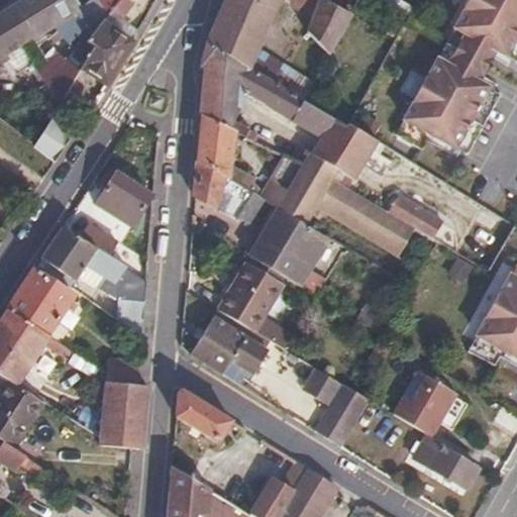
[(77,11),(72,3),(70,0),(20,0),(10,7),(0,12),(0,57),(2,57),(14,75),(31,64),(20,45),(30,39),(46,30),(49,35),(58,31),(62,37),(67,42),(86,27),(80,16),(77,11)]
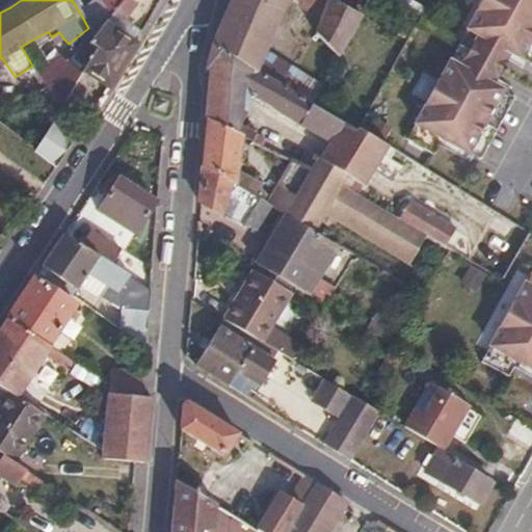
[(99,0),(82,17),(88,28),(92,34),(121,0),(99,0)]
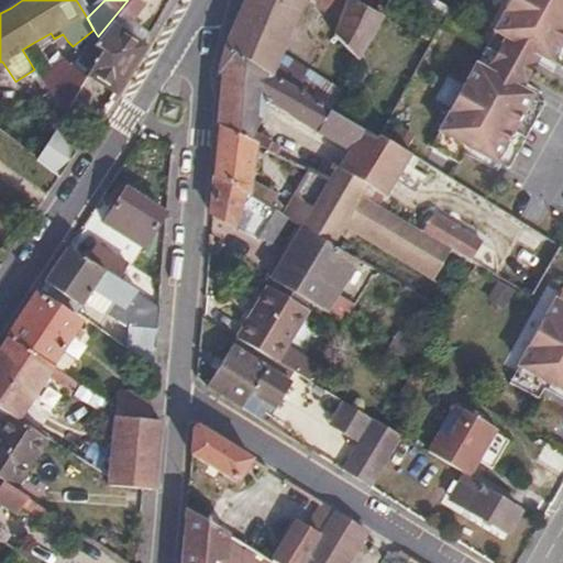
[(140,0),(128,0),(98,36),(91,45),(100,52),(87,73),(90,75),(113,90),(133,61),(142,46),(117,31),(128,18),(130,20),(143,2),(140,0)]
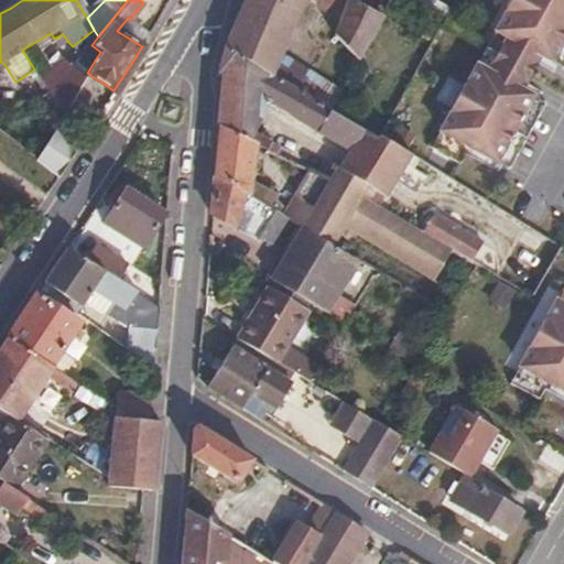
[(356,60),(381,14),(359,0),(240,0),(239,3),(237,10),(224,45),(273,75),(288,38),(296,15),(302,0),(311,0),(343,15),(334,36),(356,60)]
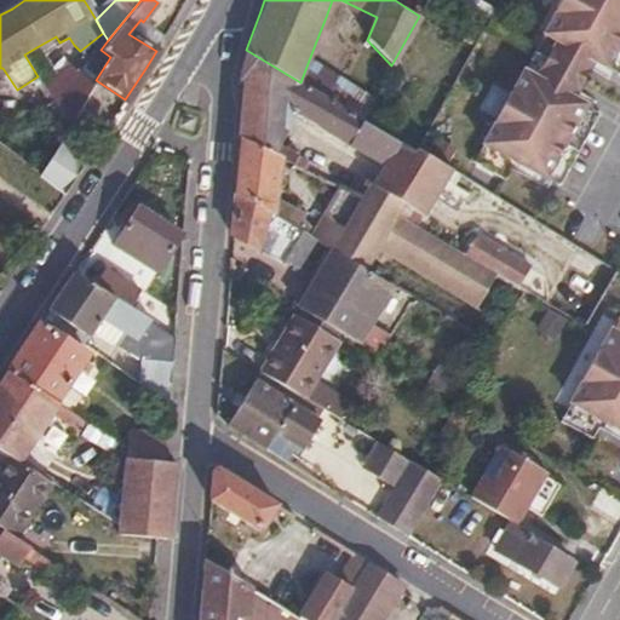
[(395,0),(419,16),(428,0),(395,0)]
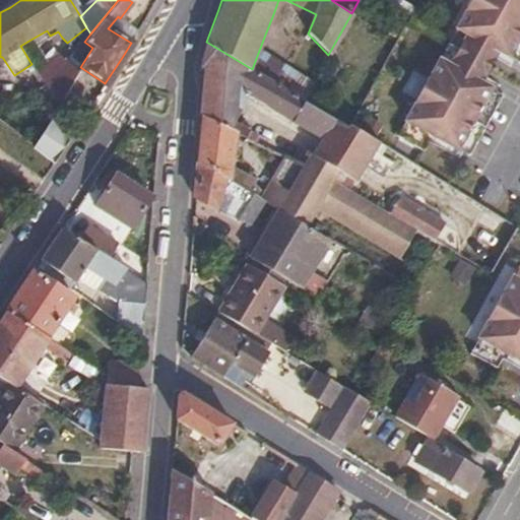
[(508,56),(519,33),(519,26),(476,0),(470,0),(456,27),(482,42),(480,45),(491,50),(493,47),(508,56)]
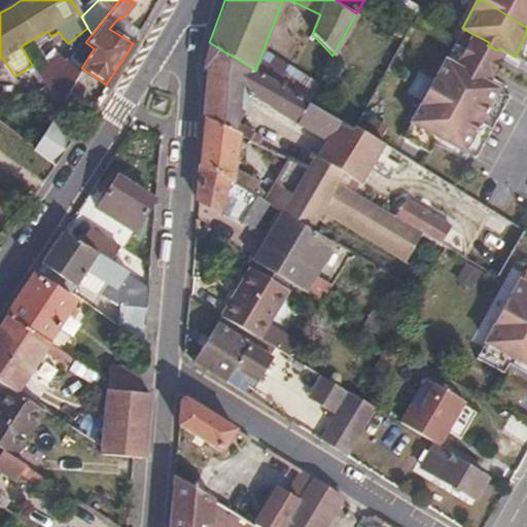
[(526,0),(483,0),(526,27),(526,0)]
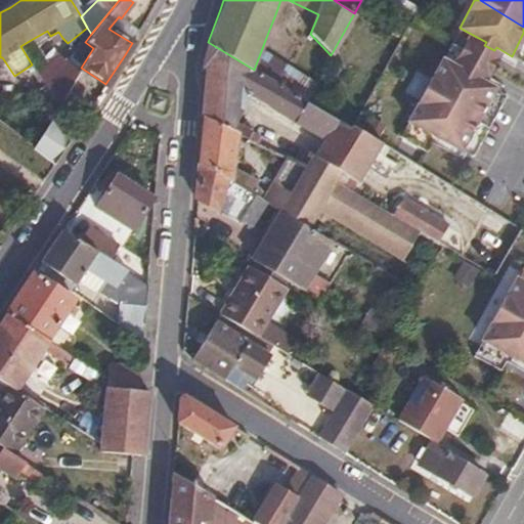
[(68,43),(62,38),(55,43),(50,36),(47,31),(31,40),(20,46),(32,64),(14,76),(2,57),(0,57),(0,83),(4,81),(14,91),(48,125),(54,117),(57,112),(33,88),(44,77),(40,71),(61,56),(68,62),(81,44),(85,42),(91,34),(87,28),(68,43)]
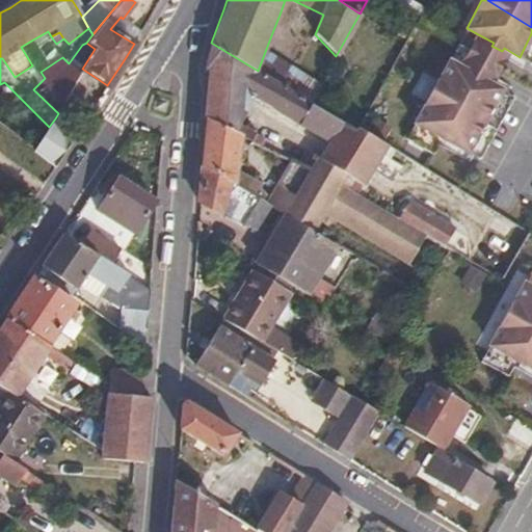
[(494,43),(467,28),(457,44),(449,60),(476,75),(477,72),(491,46),(494,43)]
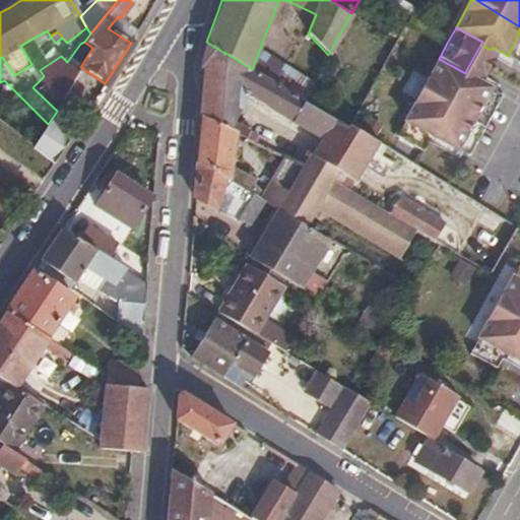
[(58,31),(50,36),(55,43),(62,38),(58,31)]
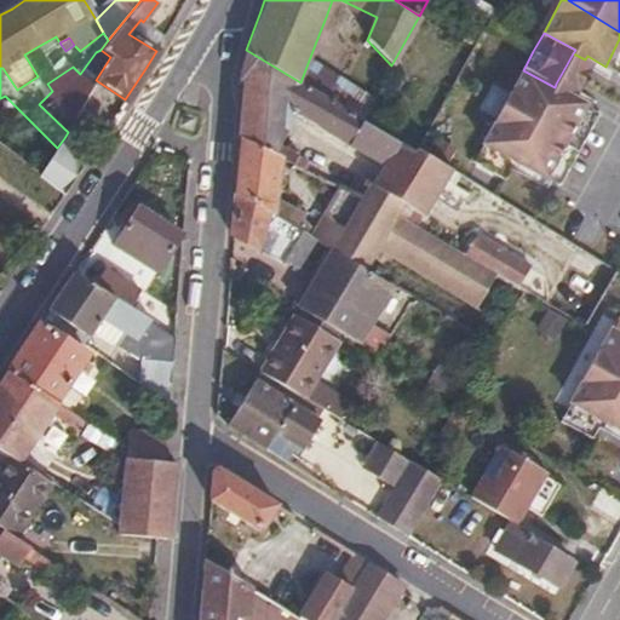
[(619,39),(606,67),(608,68),(619,47),(619,39)]
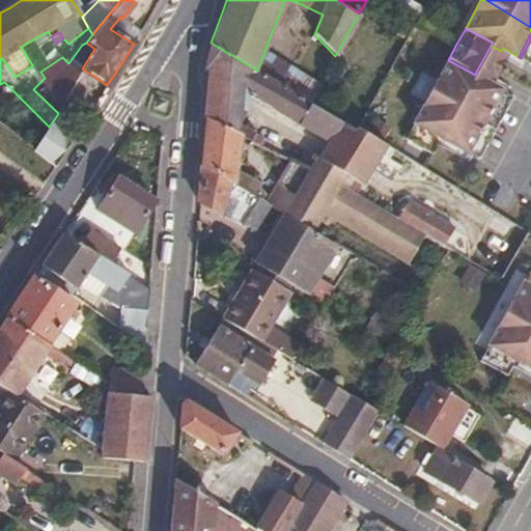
[(530,40),(521,58),(530,64),(530,63),(530,40)]
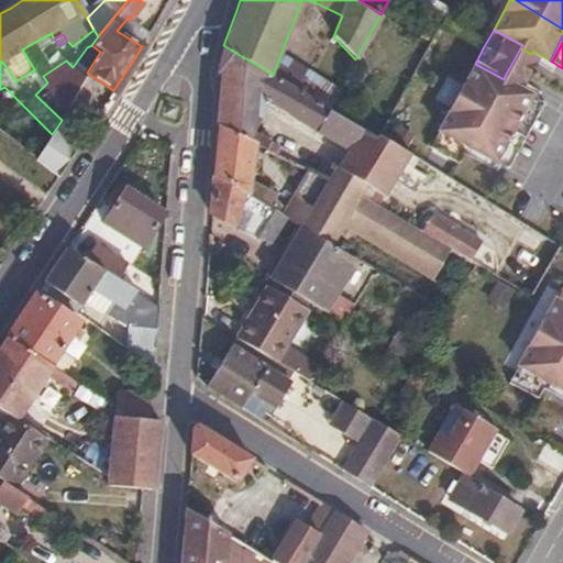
[(70,107),(90,75),(87,73),(100,52),(91,45),(87,47),(73,67),(66,61),(43,76),(47,83),(70,107)]
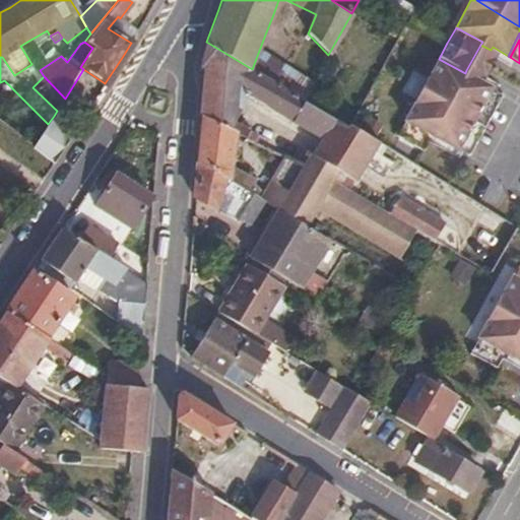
[(332,180),(348,190),(353,181),(356,182),(358,180),(364,169),(378,143),(349,126),(305,101),(252,69),(206,42),(198,67),(205,70),(202,89),(199,117),(234,133),(244,137),(247,130),(235,123),(240,112),(248,95),(320,138),(319,140),(312,152),(338,169),(332,180)]
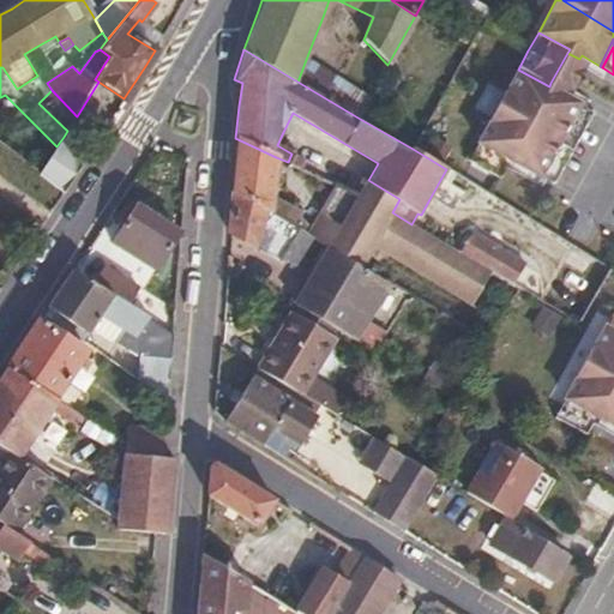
[(549,86),(518,70),(477,142),(510,160),(539,175),(579,103),(560,92),(563,90),(551,83),(549,86)]
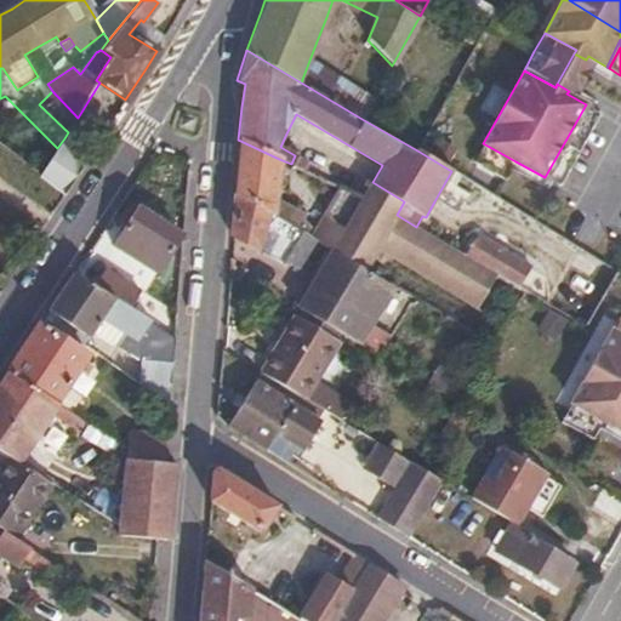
[(39,104),(68,132),(78,118),(52,91),(39,104)]
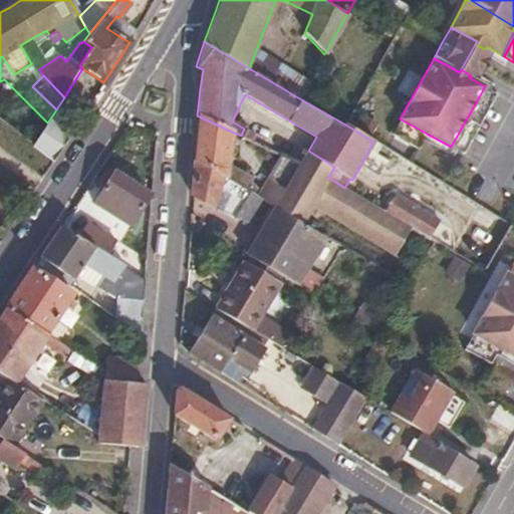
[(451,147),(453,148),(487,87),(485,86),(451,147)]
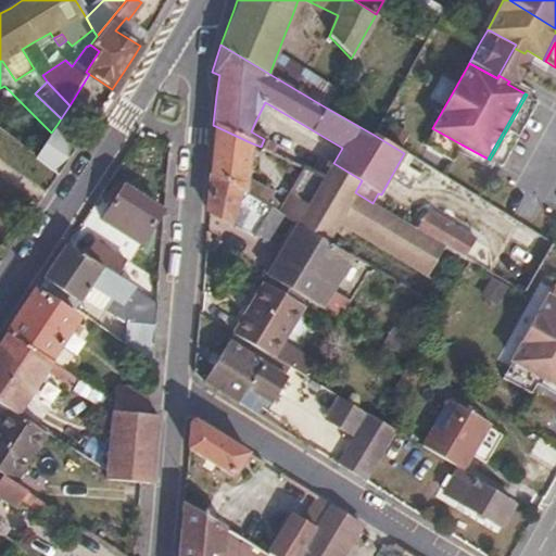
[(538,100),(527,95),(490,160),(501,166),(538,100)]
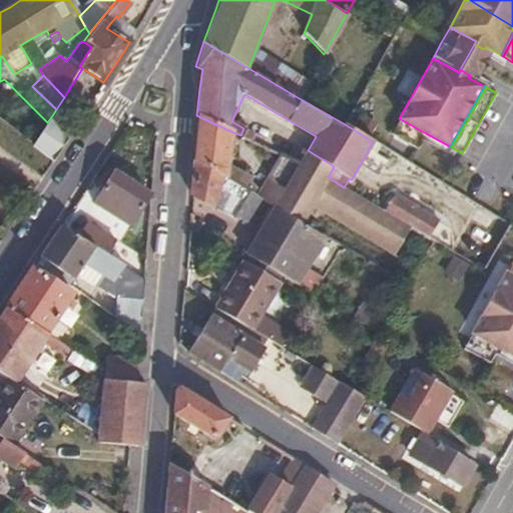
[(74,129),(53,114),(47,122),(32,145),(53,162),(74,129)]
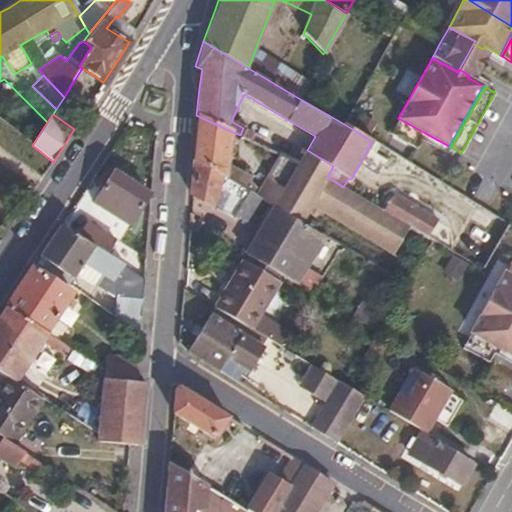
[(192,161),(242,190),(248,178),(226,165),(228,147),(230,131),(196,115),(194,134),(192,161)]
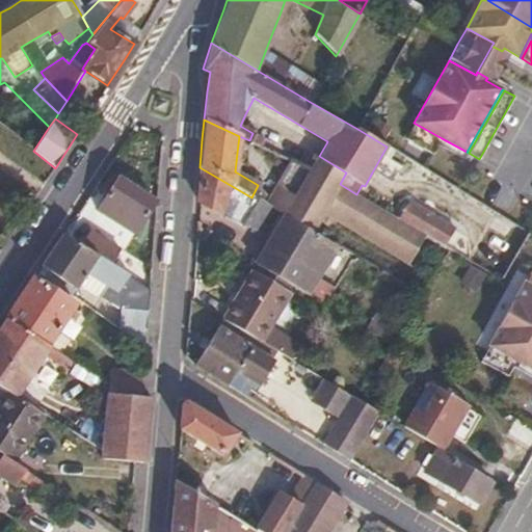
[(442,138),(414,123),(405,138),(432,154),(442,138)]
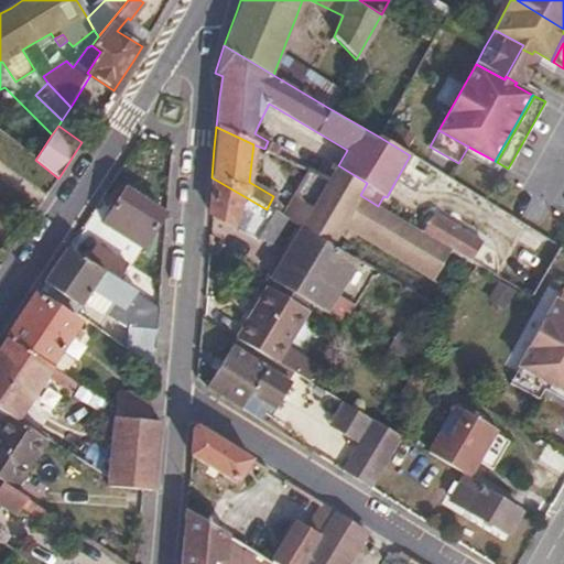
[(367,183),(338,165),(331,181),(314,207),(302,228),(331,246),(343,226),(434,278),(445,261),(458,268),(465,257),(423,232),(378,206),(360,195),(367,183)]
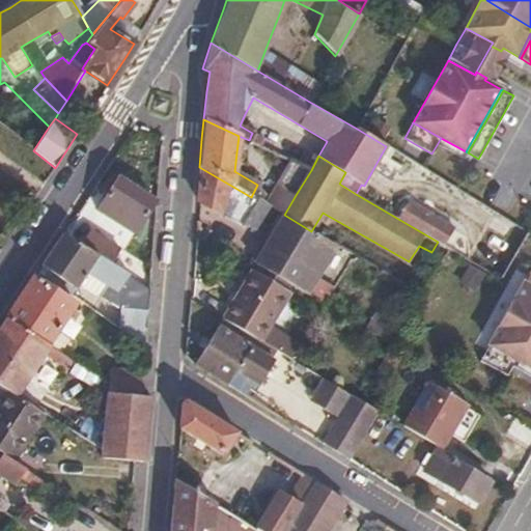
[(311,170),(288,159),(262,203),(269,206),(284,215),(296,195),(311,170)]
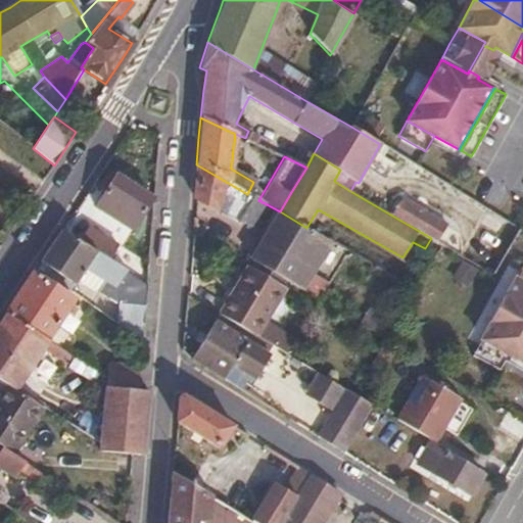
[(258,200),(247,194),(196,164),(195,179),(193,199),(246,229),(253,222),(265,203),(258,200)]
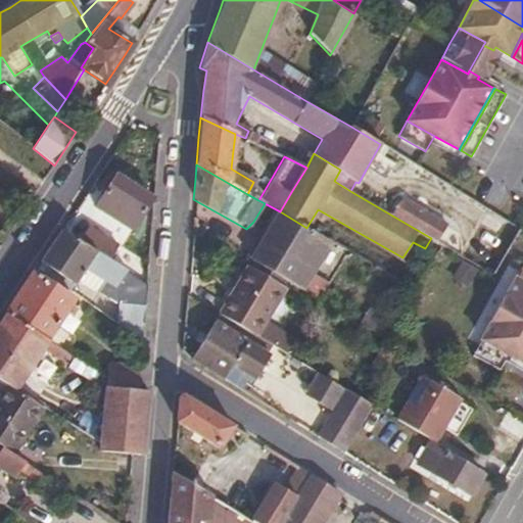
[(154,196),(117,173),(114,178),(110,175),(101,188),(106,192),(96,206),(134,229),(150,203),(153,205),(154,196)]
